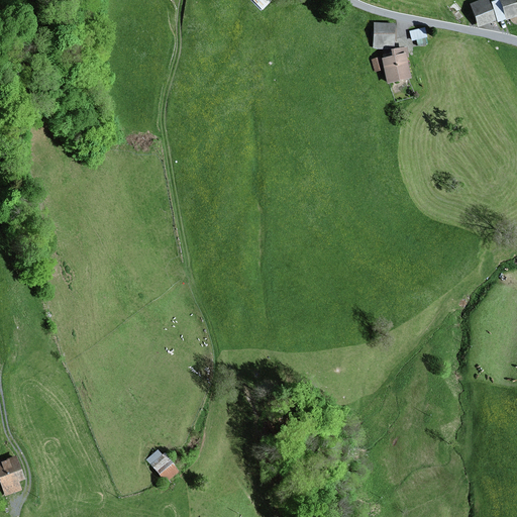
[(273,0),(252,0),(263,10),(273,0)]
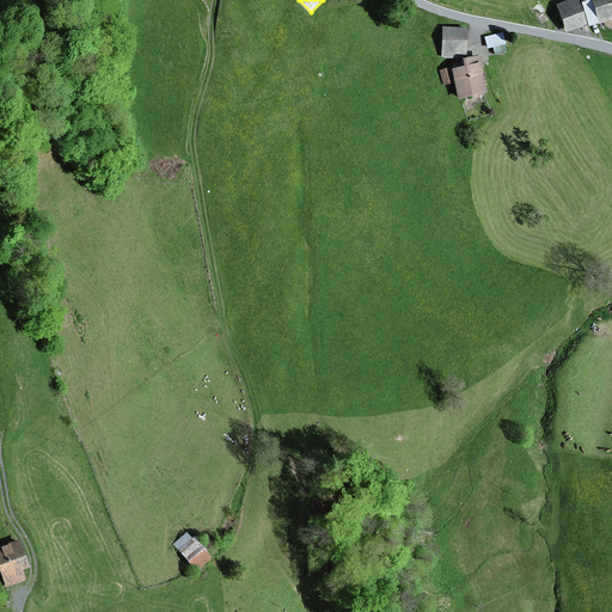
[(577,0),(570,0),(556,5),(565,34),(587,26),(577,0)]
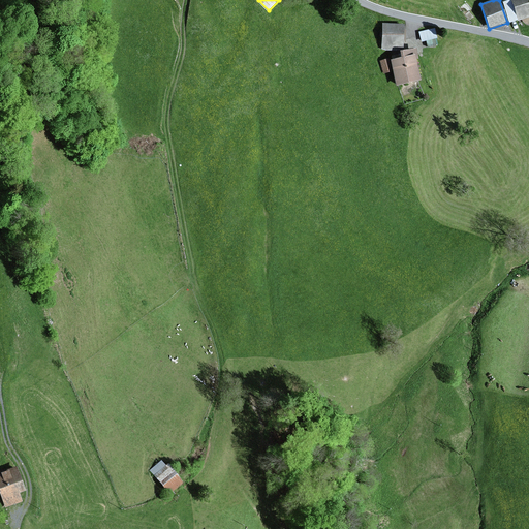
[(518,21),(510,0),(508,0),(502,2),(509,23),(518,21)]
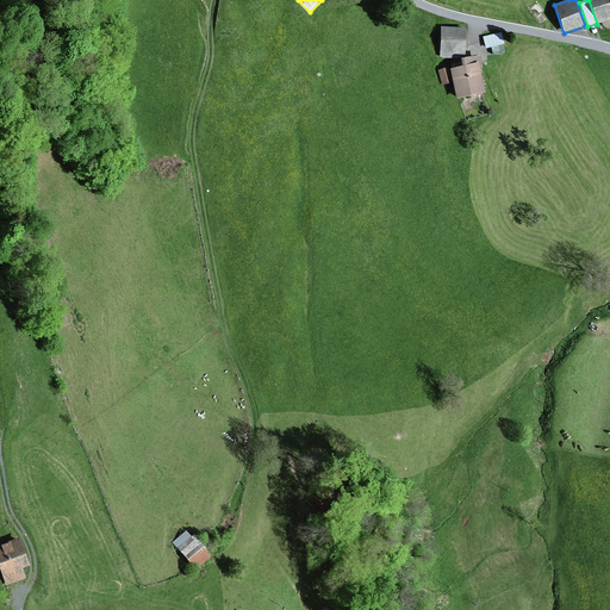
[(609,6),(608,0),(589,0),(597,24),(609,19),(609,6)]
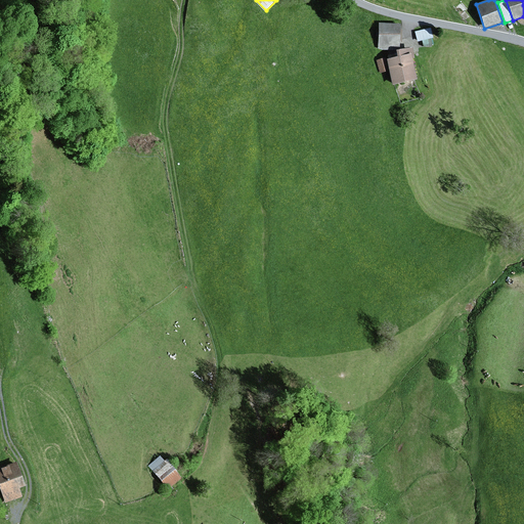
[(400,25),(379,24),(378,48),(400,49),(400,25)]
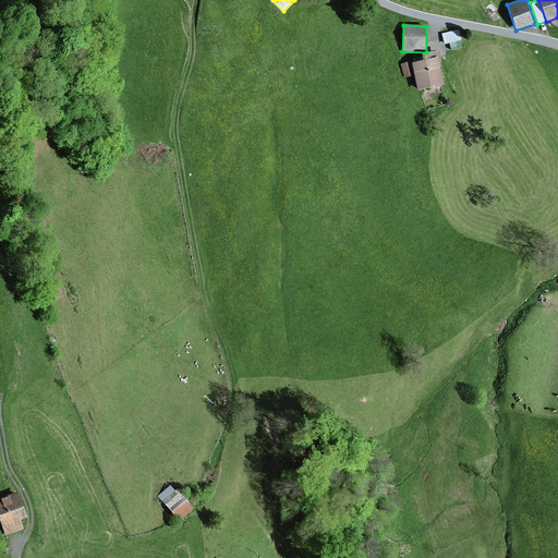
[(459,29),(441,34),(445,45),(449,44),(451,50),(462,48),(460,41),(461,40),(459,29)]
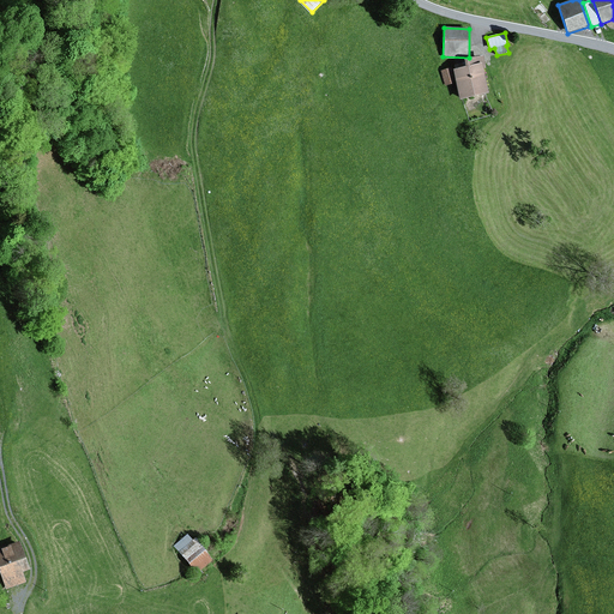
[(483,56),(464,60),(467,68),(453,71),(459,100),(489,94),(483,70),(487,70),(483,56)]
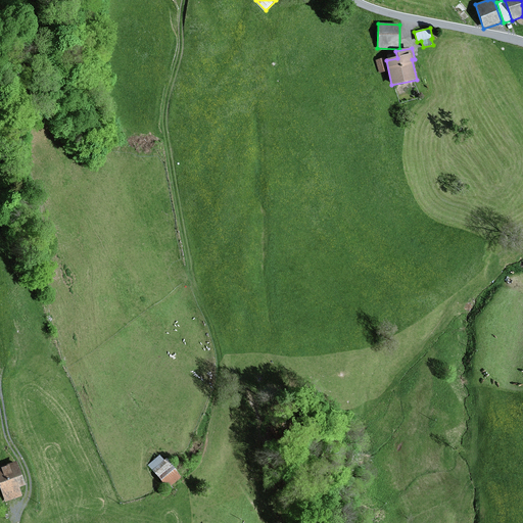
[(386,72),(383,58),(376,60),(379,74),(386,72)]
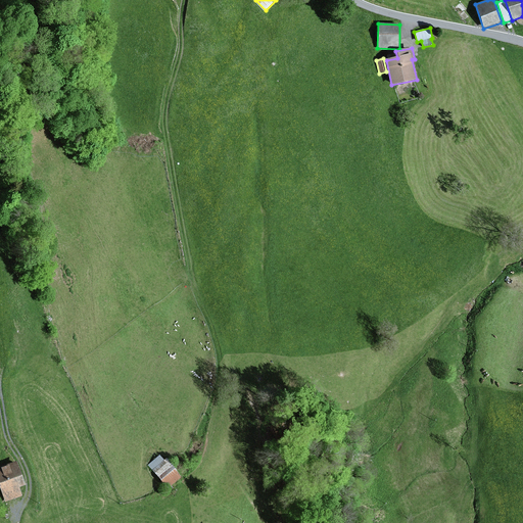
[(159,456),(148,465),(169,490),(183,478),(167,459),(163,461),(159,456)]
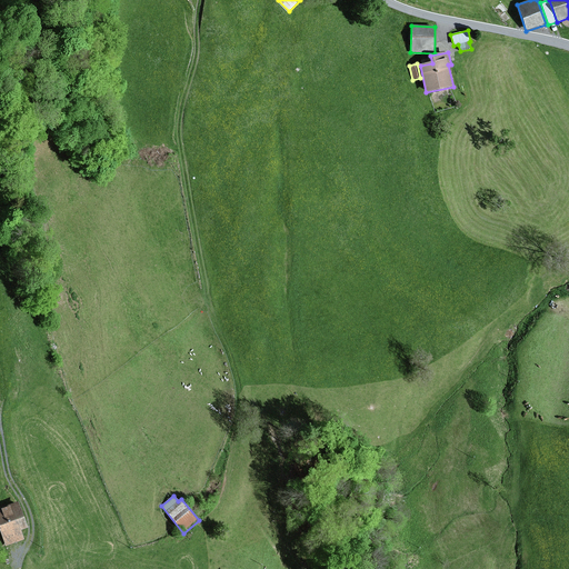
[(19,501),(0,508),(0,532),(6,547),(25,540),(21,531),(28,529),(19,501)]
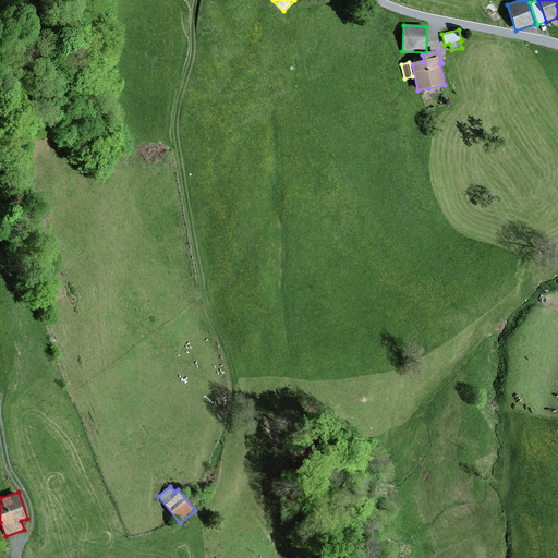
All buildings are outlined.
